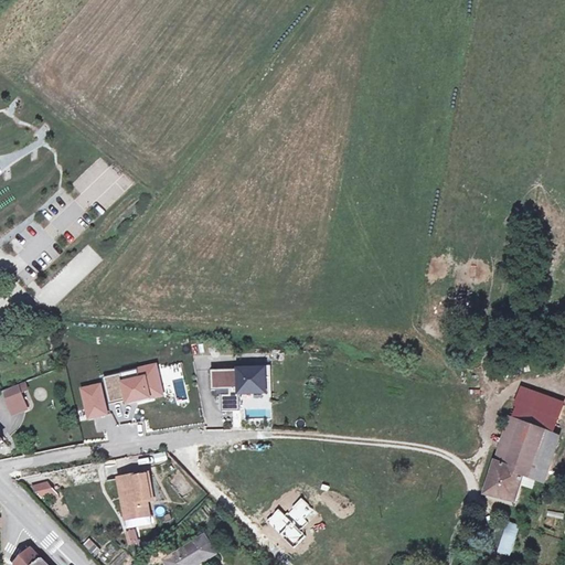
[(158,364),(103,376),(109,404),(124,401),(125,406),(164,396),(158,364)]
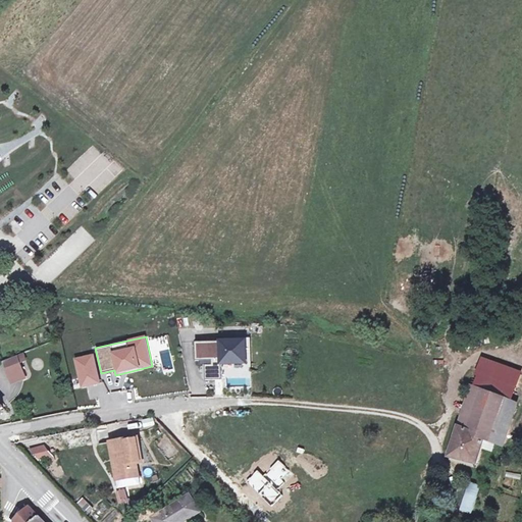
[(205,380),(222,379),(221,363),(246,361),(246,338),(194,342),(195,361),(204,360),(211,360),(211,365),(205,365),(205,380)]
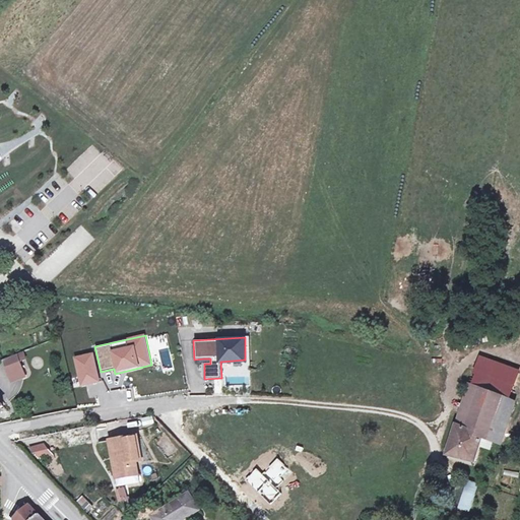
[(92,351),(72,356),(79,387),(100,382),(92,351)]
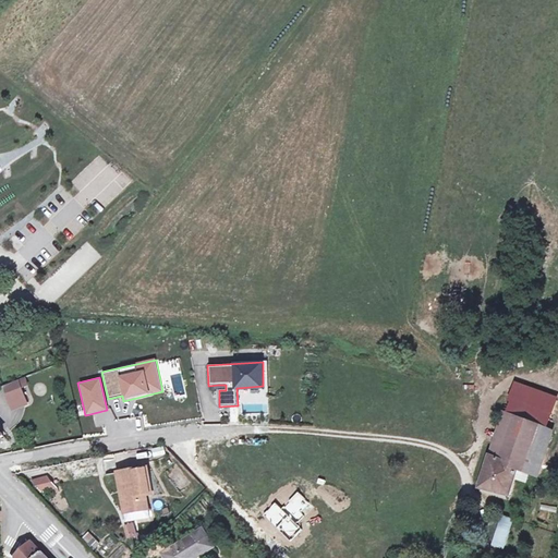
[(19,380),(4,386),(11,402),(25,397),(19,380)]
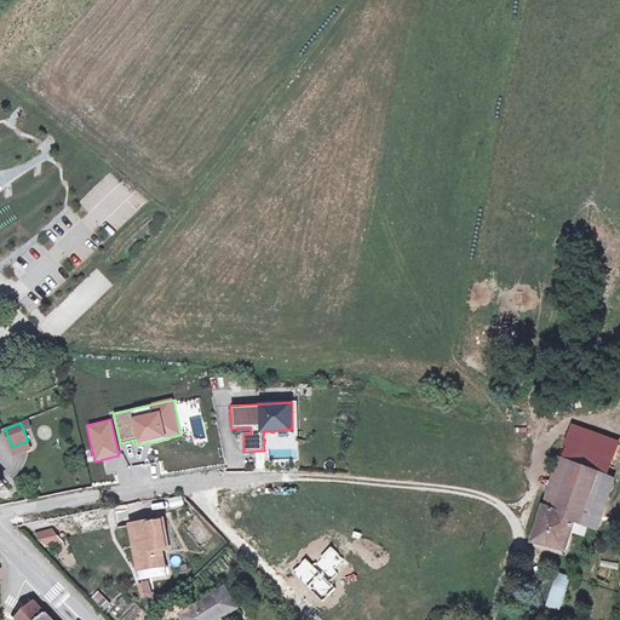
[(574,429),(563,459),(608,477),(619,446),(574,429)]
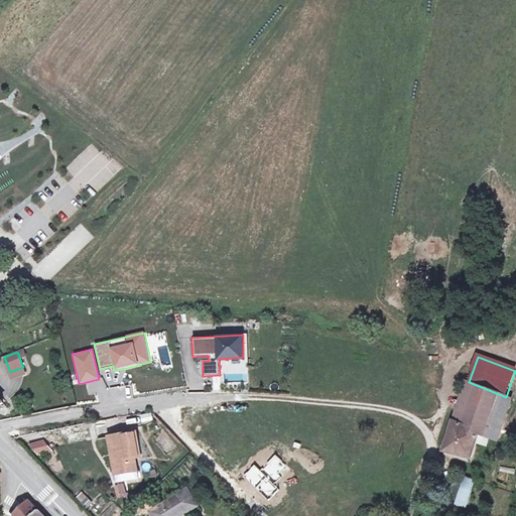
[(467,382),(444,450),(472,460),(480,433),(494,438),(507,398),(506,397),(469,382),(467,382)]
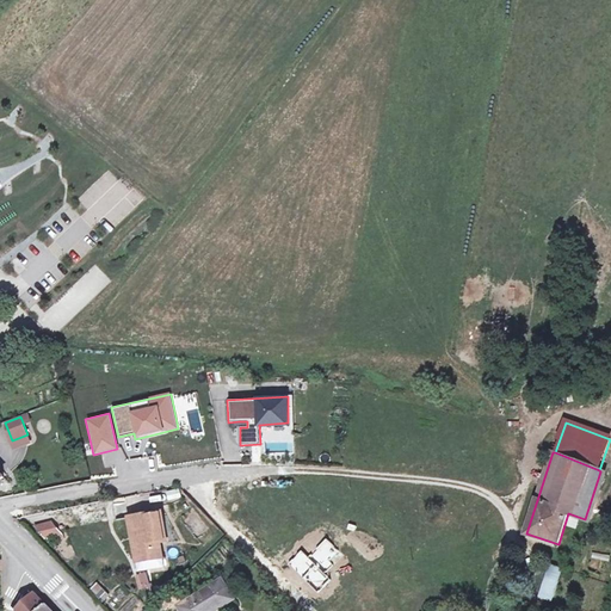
[(167,500),(180,499),(179,489),(166,492),(167,500)]
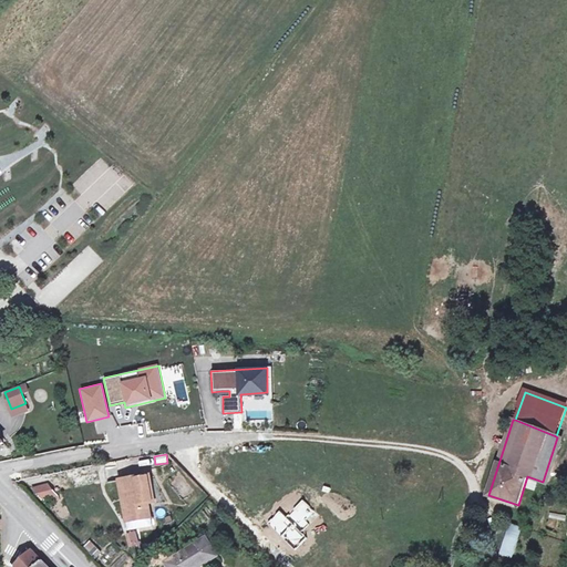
[(131,500),(123,501),(127,522),(146,518),(144,504),(151,503),(156,502),(151,475),(129,480),(131,500)]
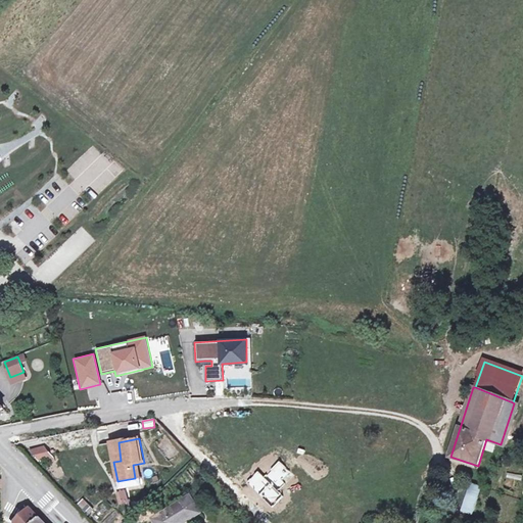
[(121,461),(119,442),(111,443),(113,462),(121,461)]
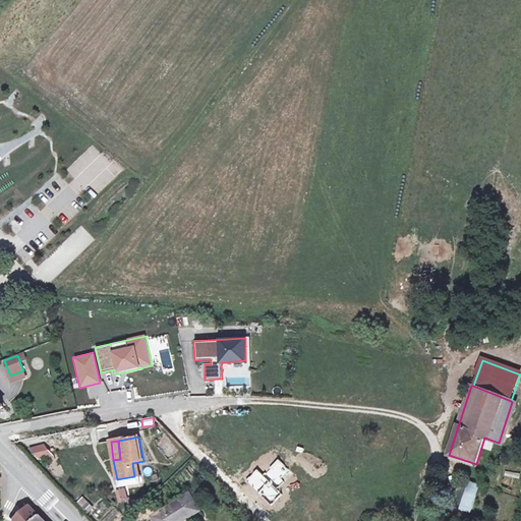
[(45,448),(33,450),(39,459),(50,456),(45,448)]
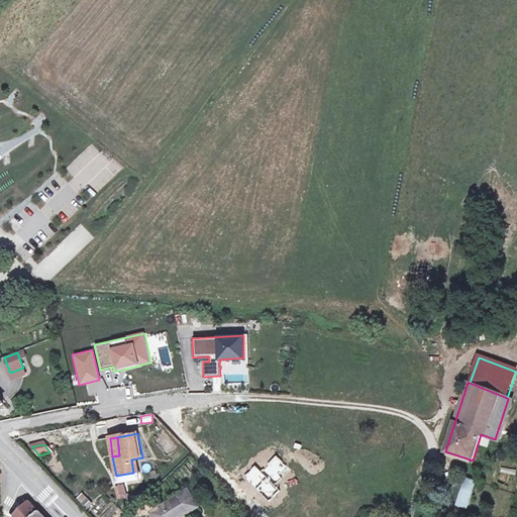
[(137,458),(131,459),(133,473),(116,476),(117,484),(139,480),(137,458)]
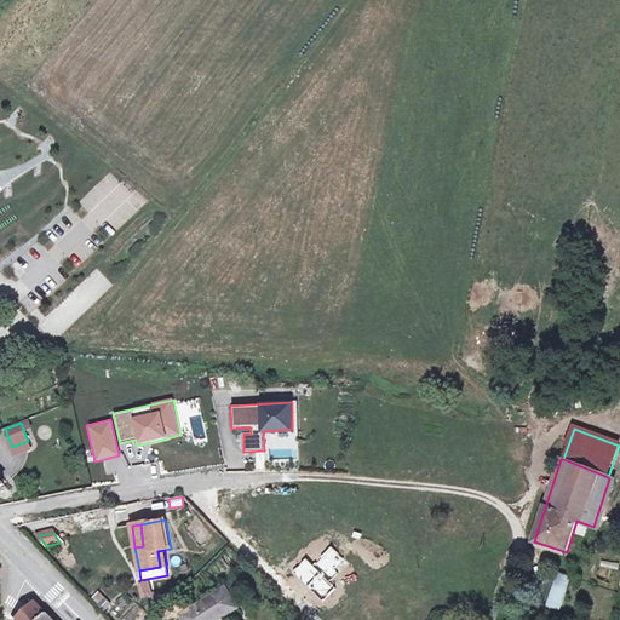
[(558,574),(547,606),(560,609),(572,578),(558,574)]
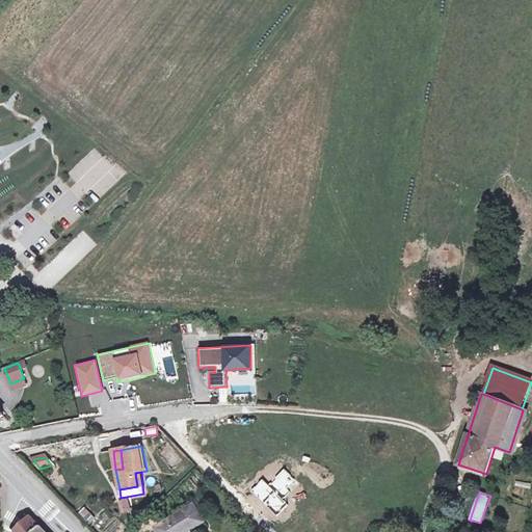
[(120,499),(121,512),(130,511),(129,498),(120,499)]
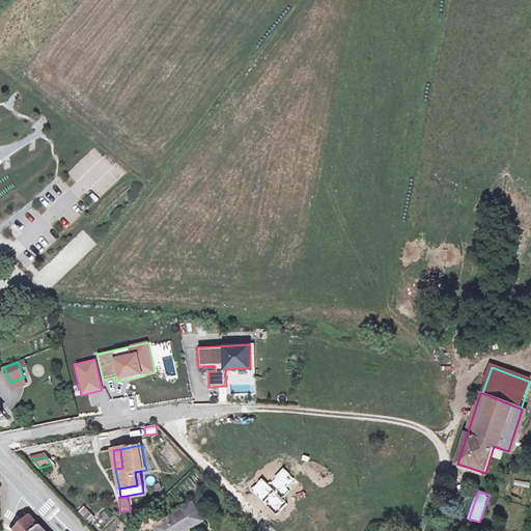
[(164,523),(156,528),(157,530),(187,530),(204,521),(194,504),(164,523)]
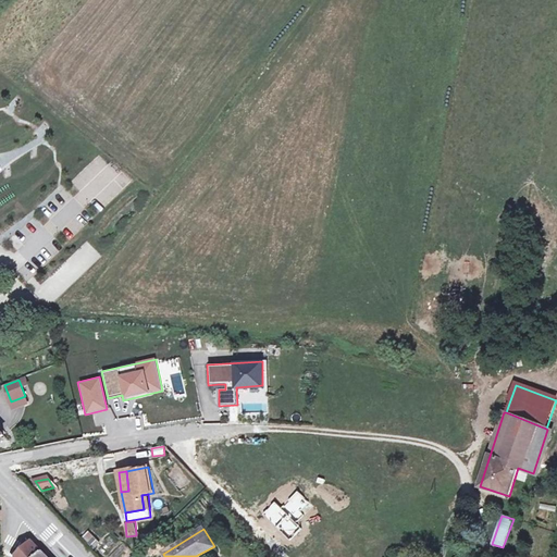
[(88,530),(82,536),(94,548),(100,542),(88,530)]
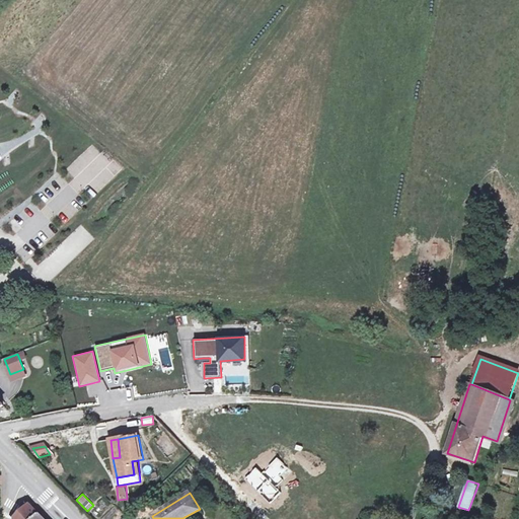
[(152,516),(160,511),(156,505),(144,510),(137,515),(139,518),(148,518),(152,516)]
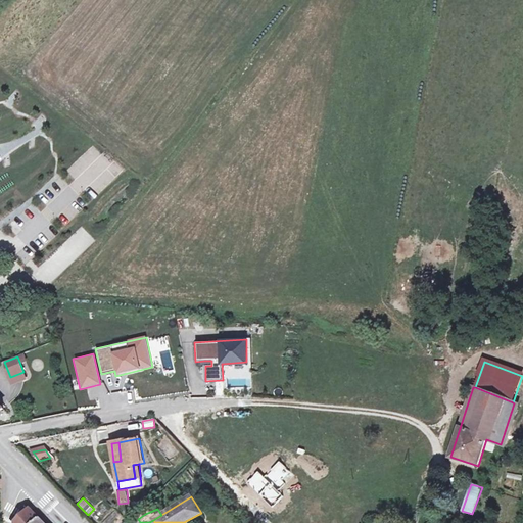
[(41,522),(30,511),(16,522),(41,522)]
